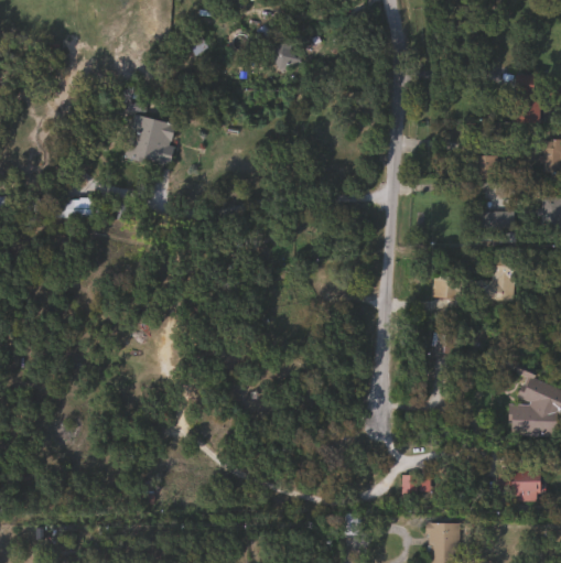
[(290,39),(302,61),(280,72),(269,49),(290,39)]
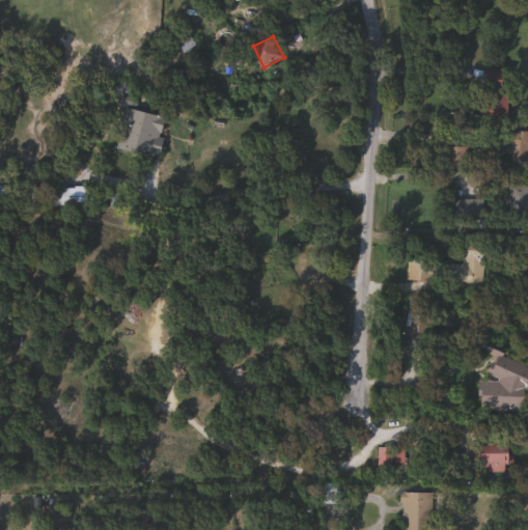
[(504,81),(504,93),(518,93),(518,115),(483,115),(483,81),(504,81)]
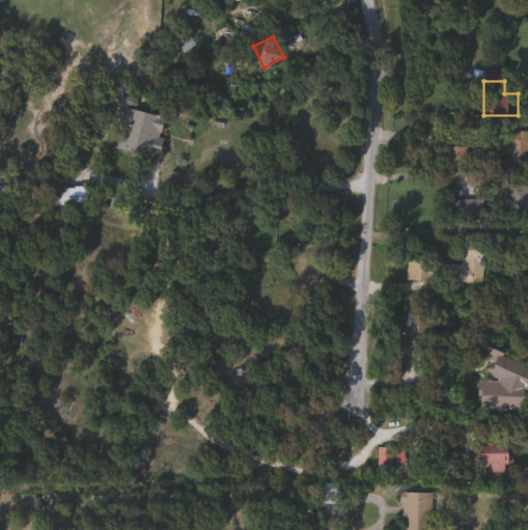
[(159,157),(117,147),(127,108),(167,117),(159,157)]
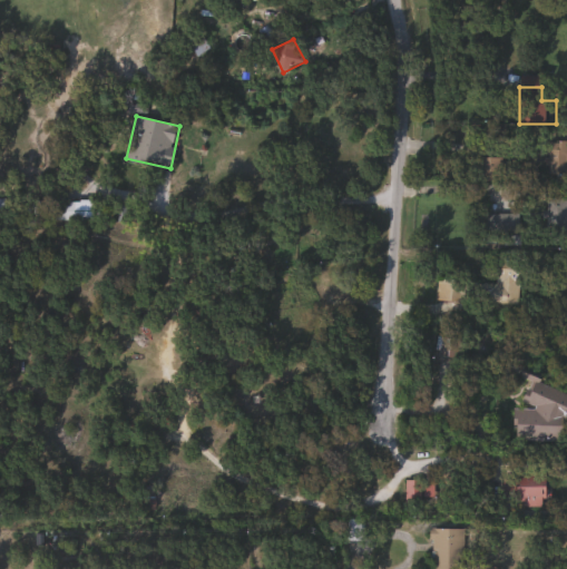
[(502,182),(478,182),(479,129),(504,129),(502,182)]
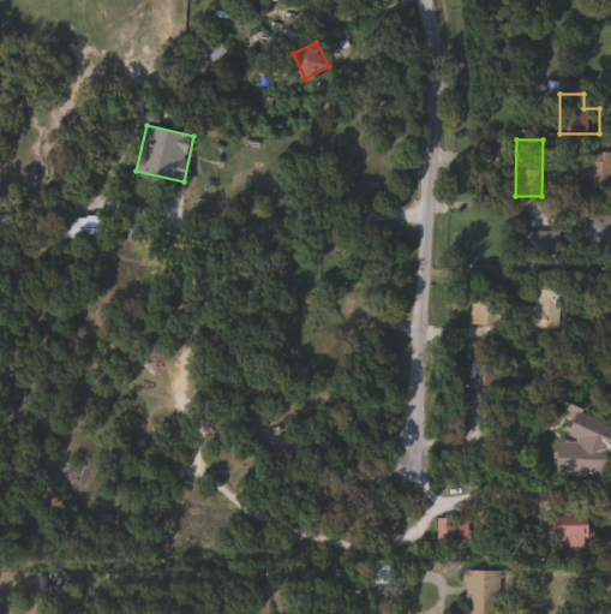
[(610,189),(591,189),(591,153),(610,153),(610,189)]
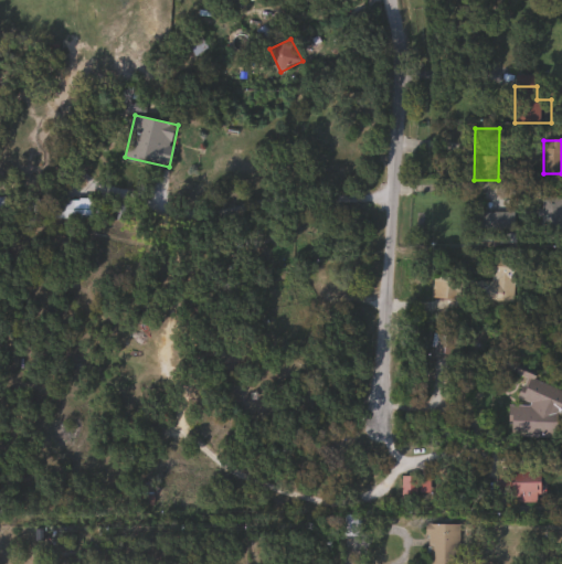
[(561,235),(543,235),(543,198),(561,198),(561,235)]
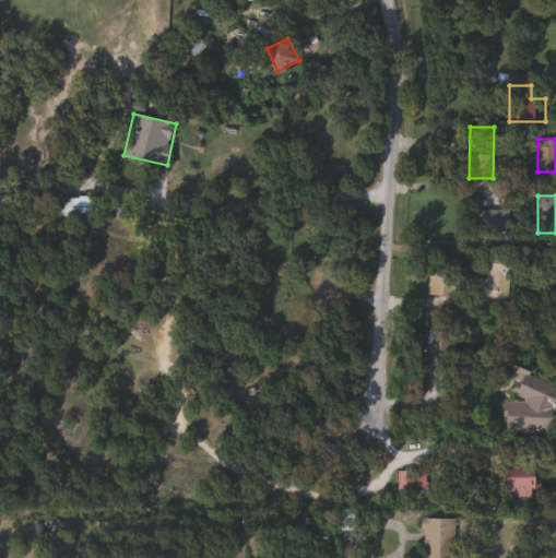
[(49,214),(49,211),(35,211),(35,197),(91,198),(91,215),(49,214)]
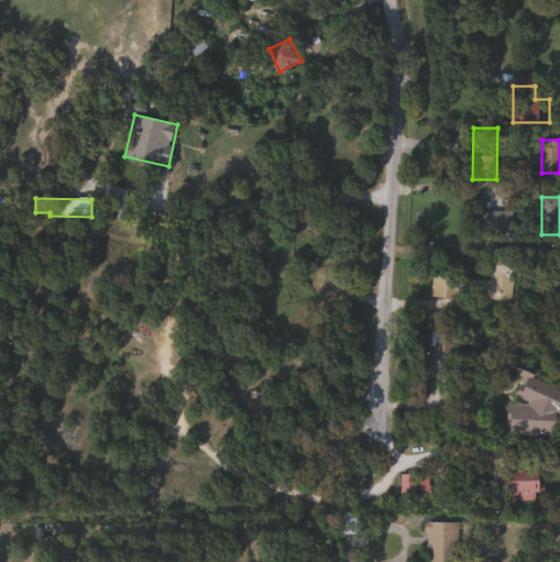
[(514,301),(431,299),(432,276),(491,278),(492,251),(516,251),(514,301)]
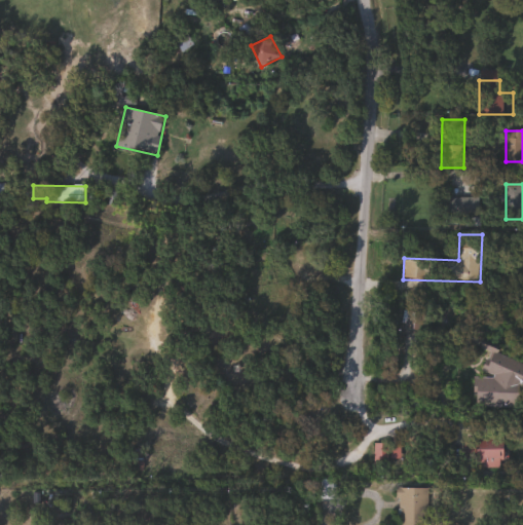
[(522,407),(475,406),(475,375),(486,375),(487,357),(522,358),(522,407)]
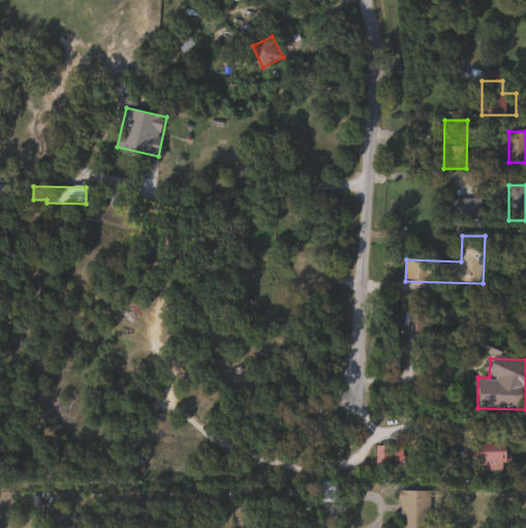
[(506,469),(482,469),(482,459),(468,459),(468,442),(506,442),(506,469)]
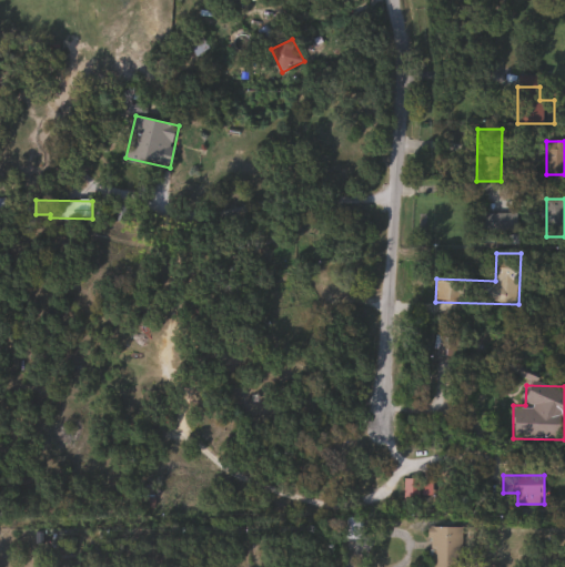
[(421,499),(405,499),(405,477),(421,477),(421,499)]
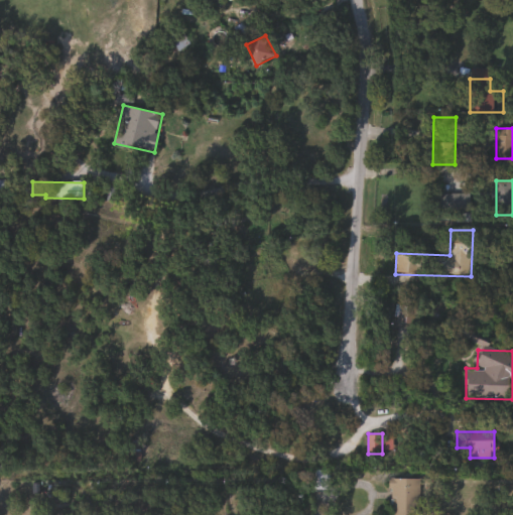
[(314,492),(314,470),(331,470),(331,492),(314,492)]
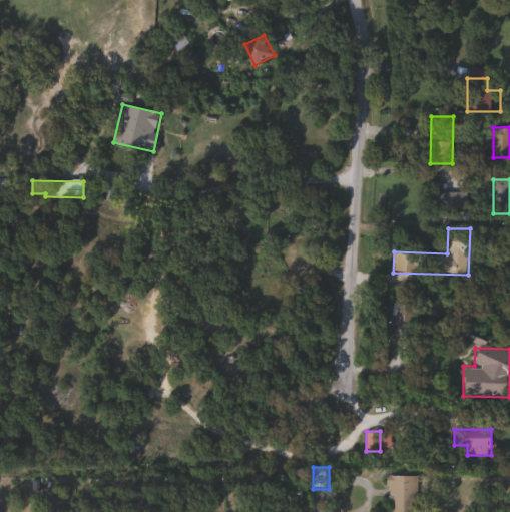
[(388,511),(388,475),(420,476),(420,511),(388,511)]
